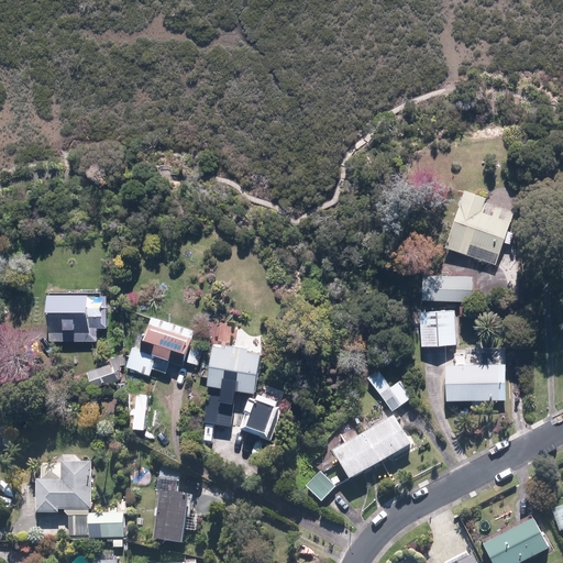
[(484,199),(462,192),(444,249),(493,263),(508,214),(482,207),(484,199)]
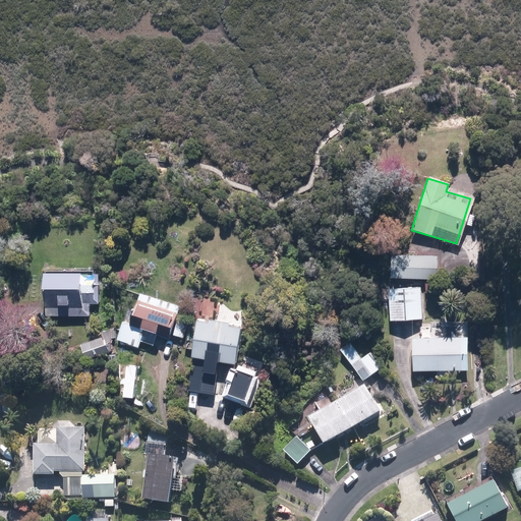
[(433,257),(389,255),(388,276),(432,278),(433,257)]
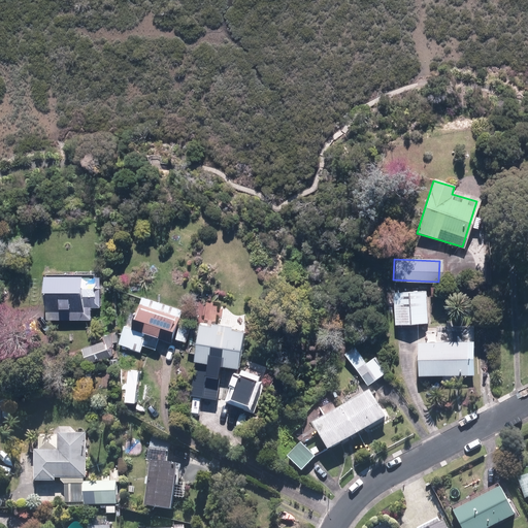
[(99,275),(42,275),(42,307),(43,307),(43,321),(89,321),(89,308),(99,308),(99,275)]
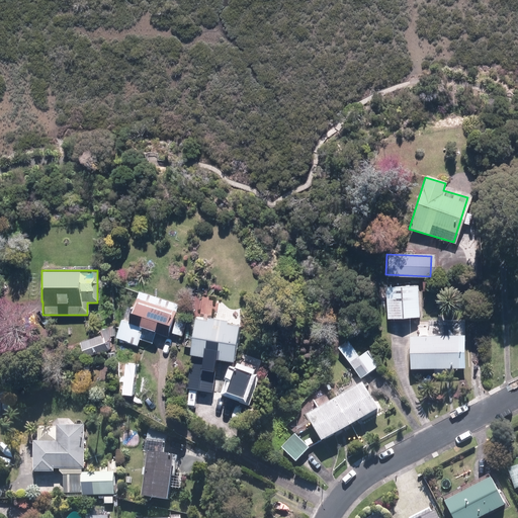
[(416,287),(385,288),(386,319),(417,317),(416,287)]
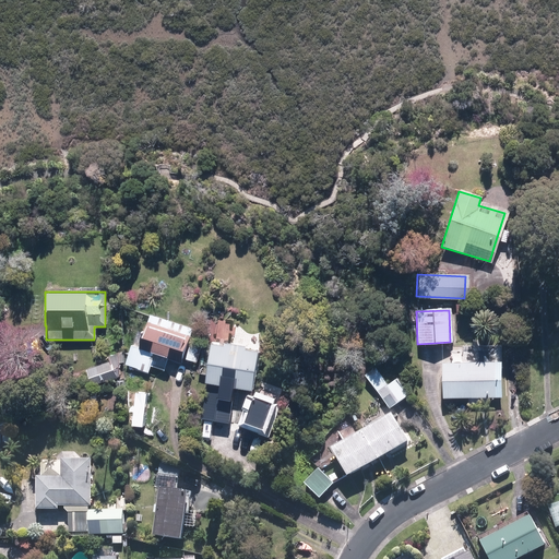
[(190,329),(146,314),(140,334),(137,333),(127,365),(146,371),(149,366),(162,370),(166,356),(182,360),(183,357),(195,360),(201,344),(187,340),(190,329)]
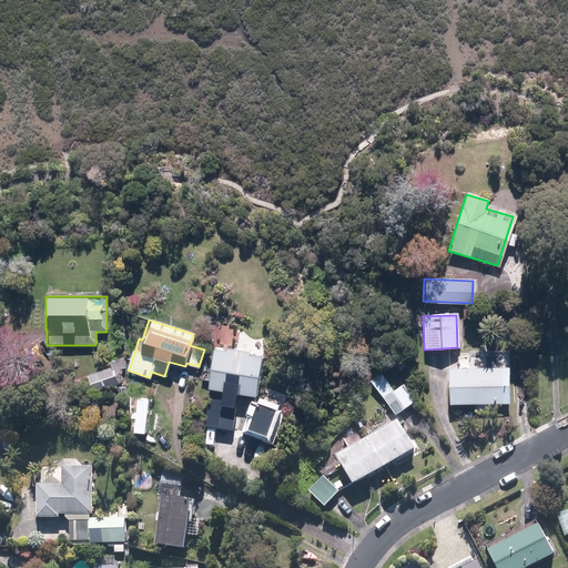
[(257,357),(213,350),(205,392),(210,392),(204,424),(232,428),(239,394),(251,396),(257,357)]
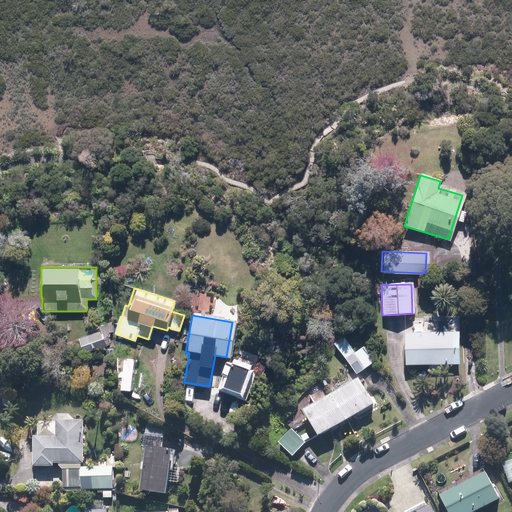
[(350,331),(333,343),(355,373),(372,360),(350,331)]
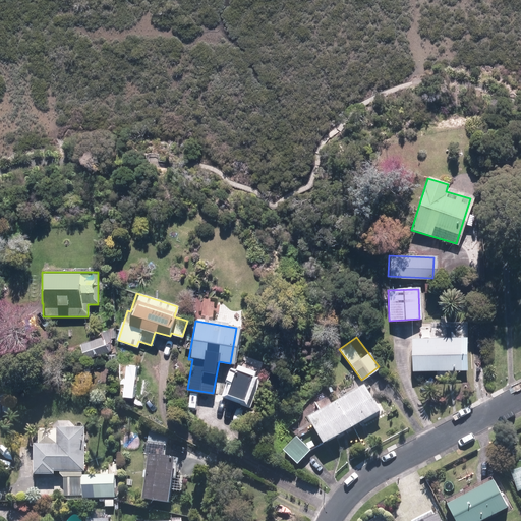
[(81,345),(85,358),(109,351),(105,338),(81,345)]
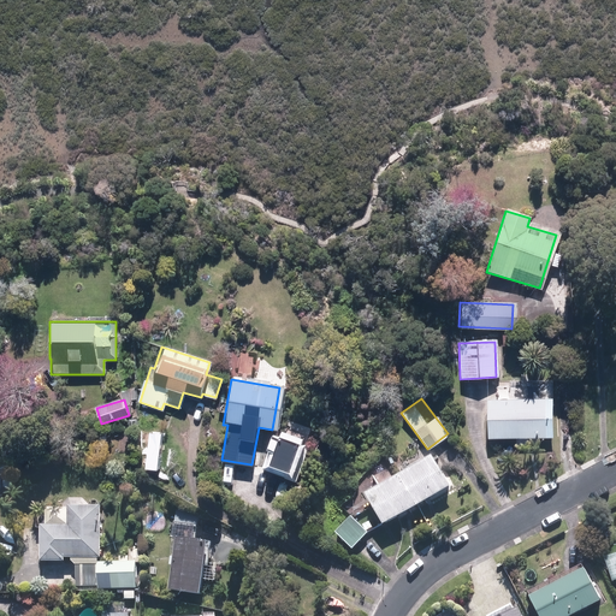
[(549,400),(485,401),(486,437),(549,437),(549,400)]
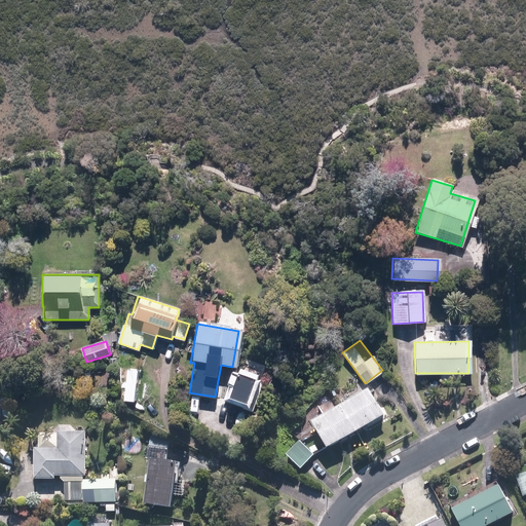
[(257,381),(234,372),(224,400),(247,408),(257,381)]
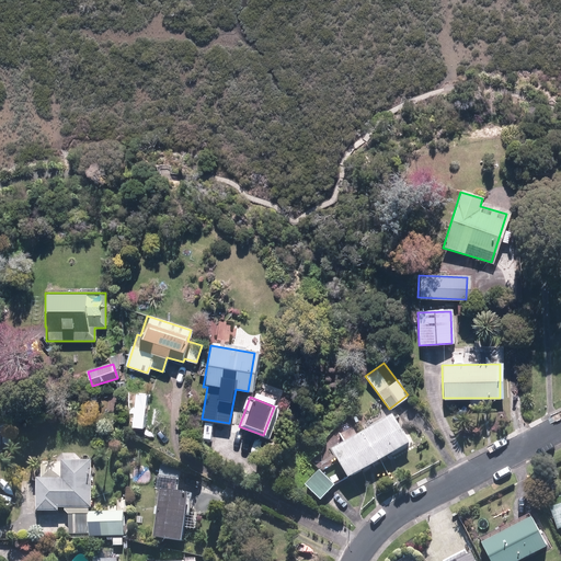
[(389,418),(328,453),(344,480),(404,446),(389,418)]
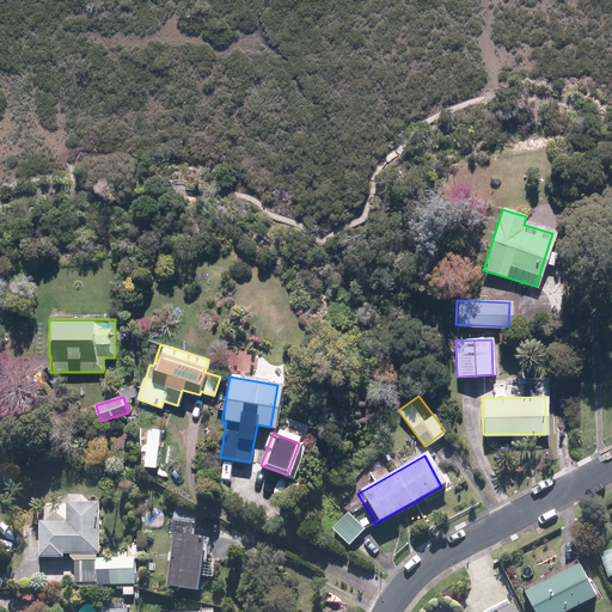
[(74,582),(129,582),(129,562),(96,562),(97,507),(67,506),(66,524),(40,524),(40,557),(59,558),(59,554),(75,555),(74,582)]
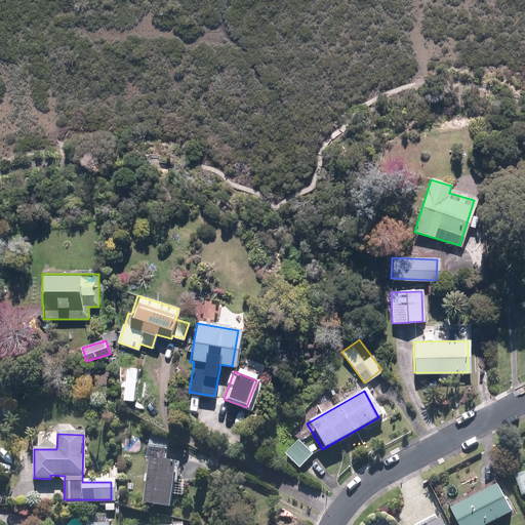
[(297,442),(285,453),(298,468),(311,456),(297,442)]
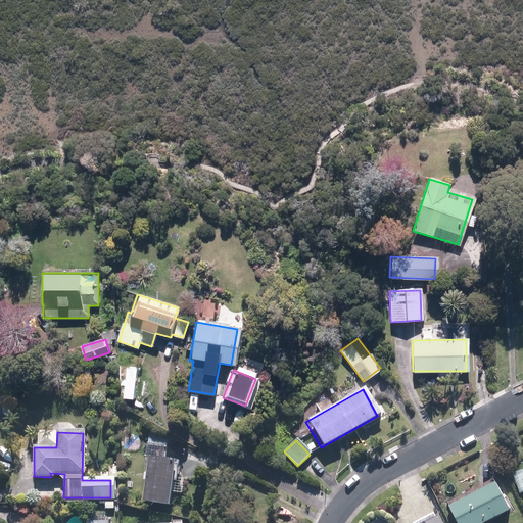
[(172,462),(147,459),(141,504),(165,507),(172,462)]
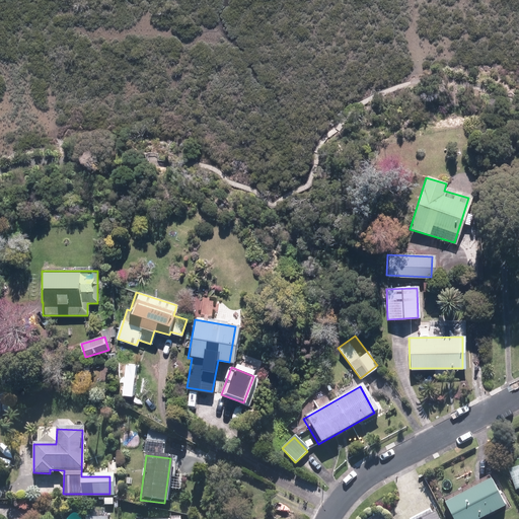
[(518,466),(508,470),(515,490),(518,488),(518,466)]
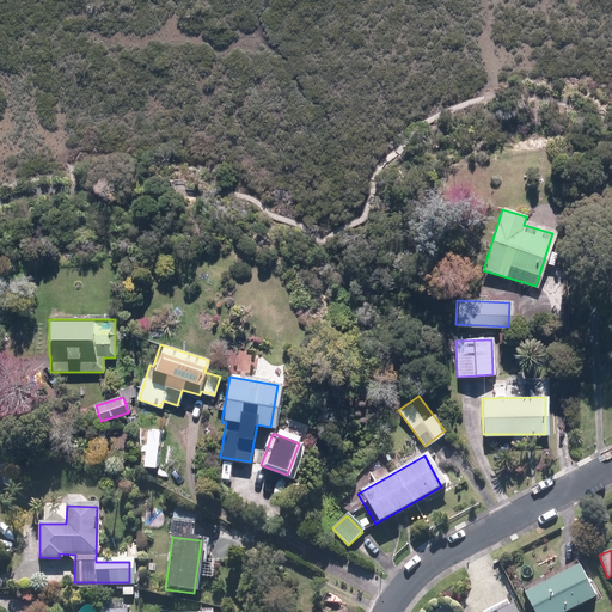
[(524,589),(536,611),(561,611),(594,595),(577,562),(524,589)]
